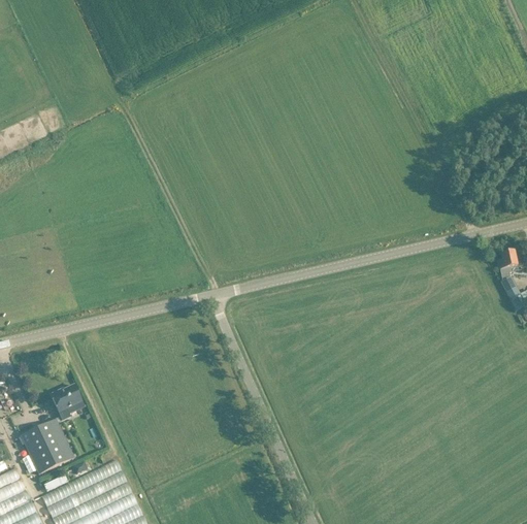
[(501,257),(496,258),(498,267),(499,266),(501,279),(500,280),(515,308),(525,302),(517,286),(511,274),(509,274),(508,270),(511,269),(509,265),(517,264),(514,248),(500,251),(501,257)]
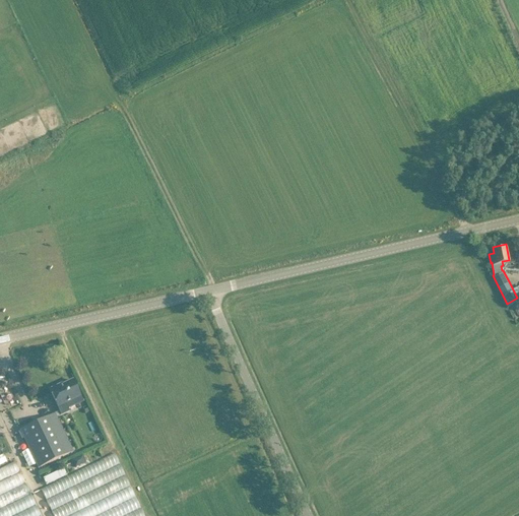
[(55,410),(19,427),(38,465),(72,448),(56,414),(69,408),(68,406),(82,399),(80,393),(72,377),(57,384),(57,383),(49,387),(59,408),(55,410)]
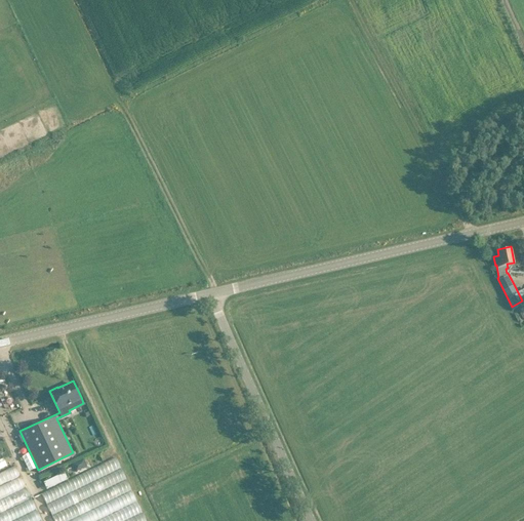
[(45,400),(38,402),(41,411),(47,409),(45,400)]
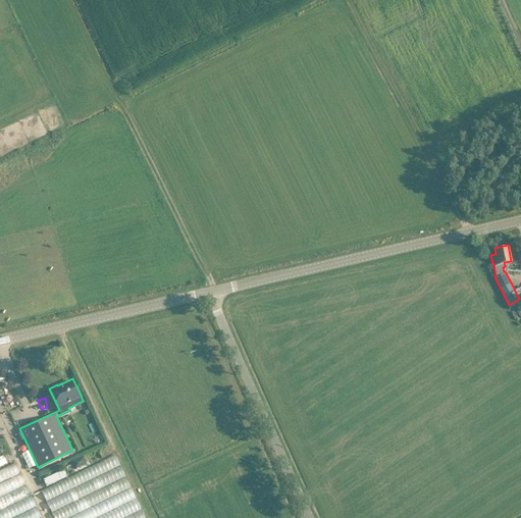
[(147,517),(121,455),(46,486),(58,517),(147,517)]
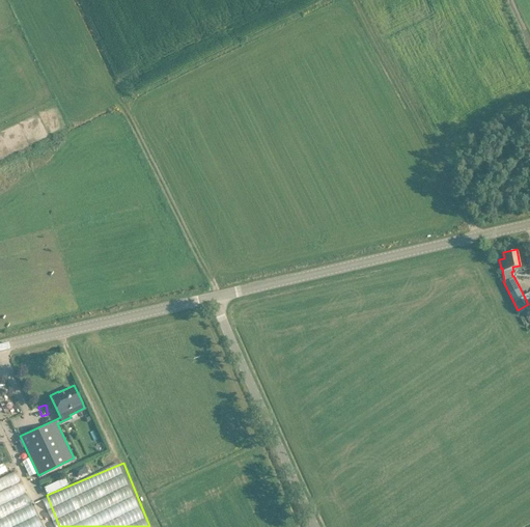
[(84,463),(75,467),(78,474),(87,469),(84,463)]
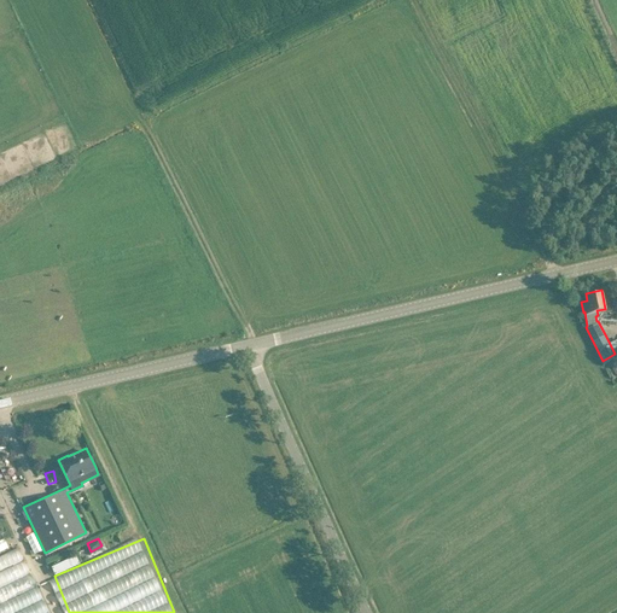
[(56,567),(59,576),(85,565),(80,555),(56,567)]
